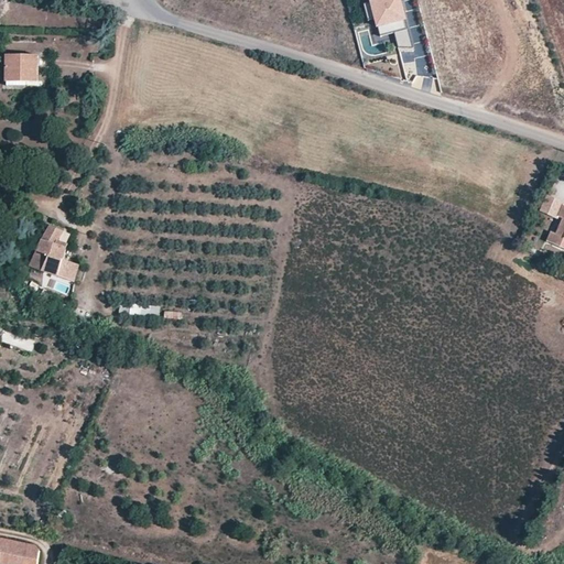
[(376,15),(380,14),(376,0),(371,0),(369,1),(372,17),(376,15)]
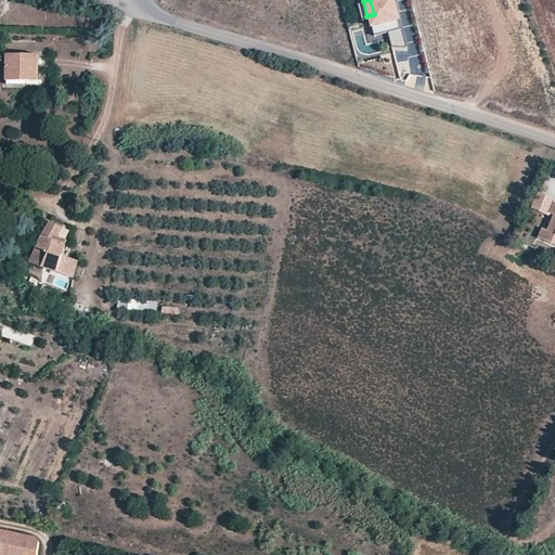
[(401,27),(394,0),(370,0),(374,14),(370,15),(374,34),(401,27)]
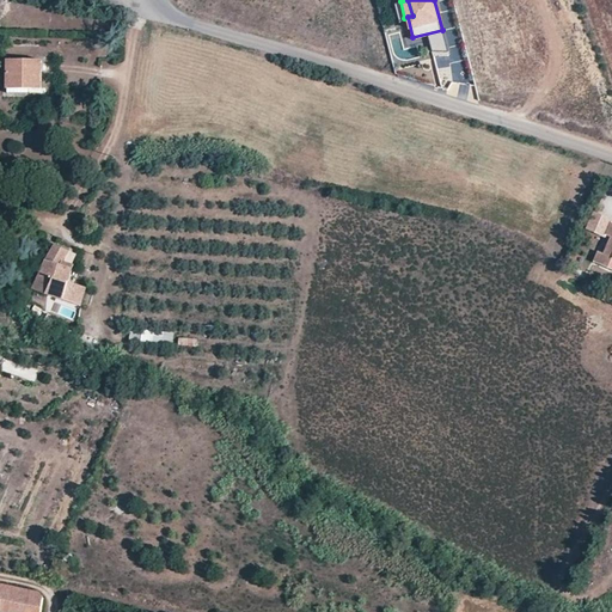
[(7,60),(7,92),(29,92),(28,87),(41,87),(41,61),(7,60)]
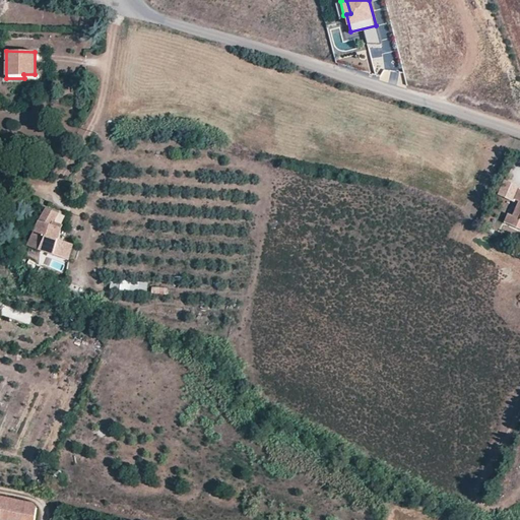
[(383,69),(381,81),(395,84),(398,72),(383,69)]
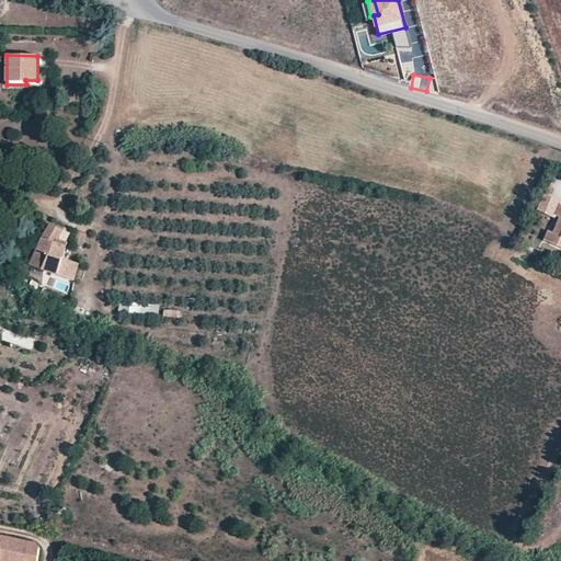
[(560,201),(545,194),(538,209),(552,216),(560,201)]
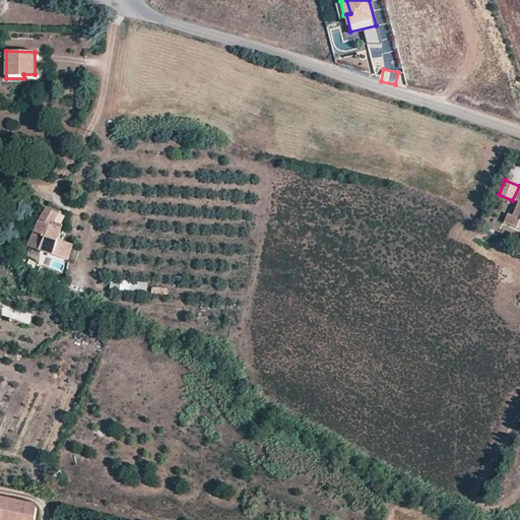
[(519,189),(515,200),(519,202),(513,214),(509,212),(505,220),(519,228),(519,189)]
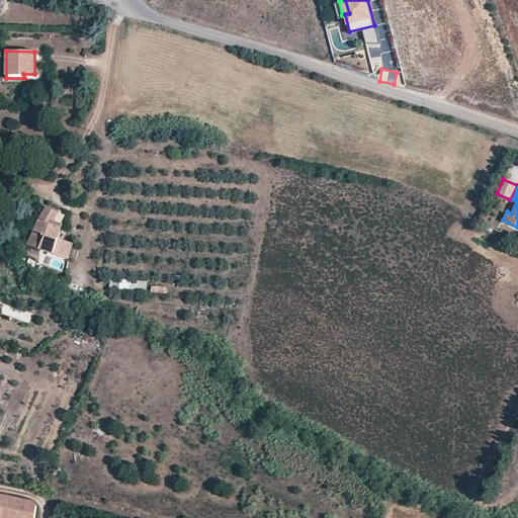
[(46,207),(28,243),(69,257),(73,243),(71,241),(59,237),(62,222),(64,223),(68,212),(59,209),(58,211),(46,207)]
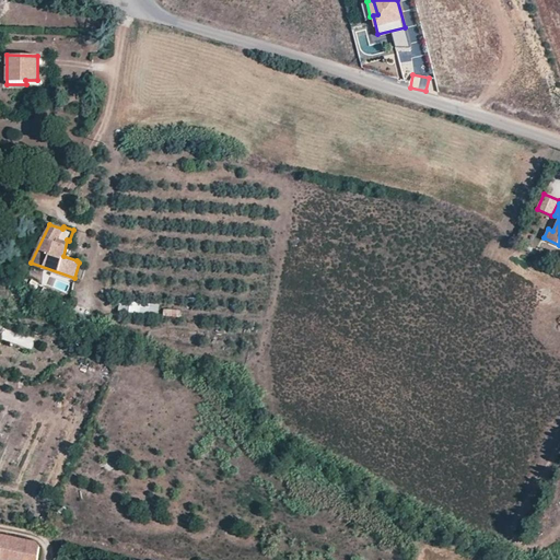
[(38,283),(33,292),(43,298),(47,289),(38,283)]
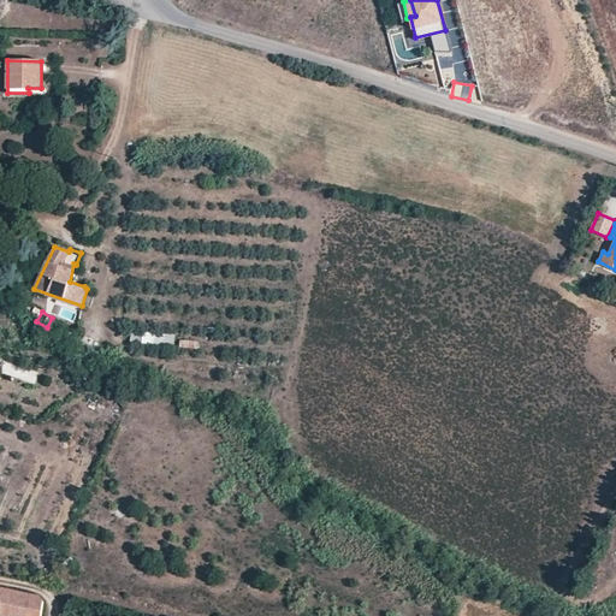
[(58,323),(54,332),(72,342),(77,332),(58,323)]
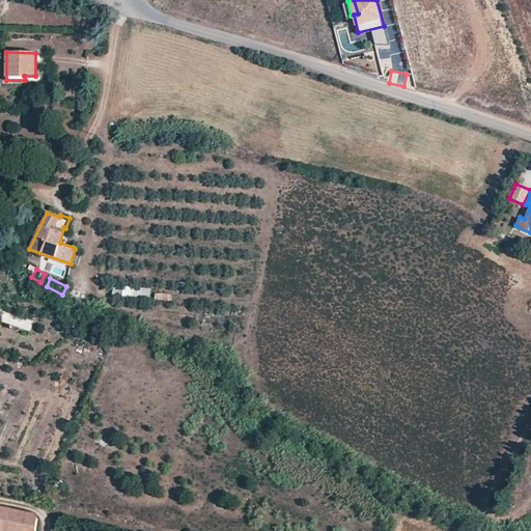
[(113,284),(112,295),(149,300),(150,289),(113,284)]
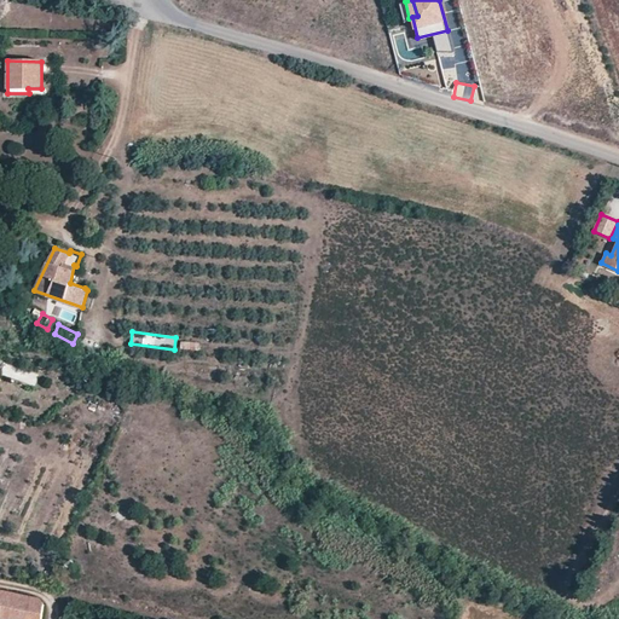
[(0,590),(0,618),(41,618),(45,603),(44,600),(40,597),(0,590)]
